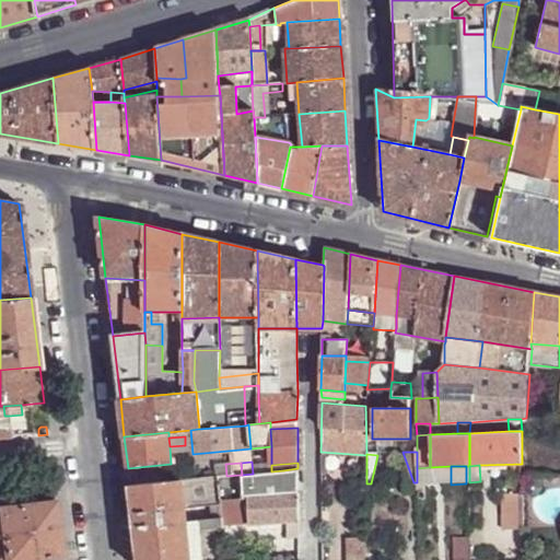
[(240,475),(242,499),(247,498),(286,496),(283,470),(271,471),(253,474),(242,475),(240,475)]
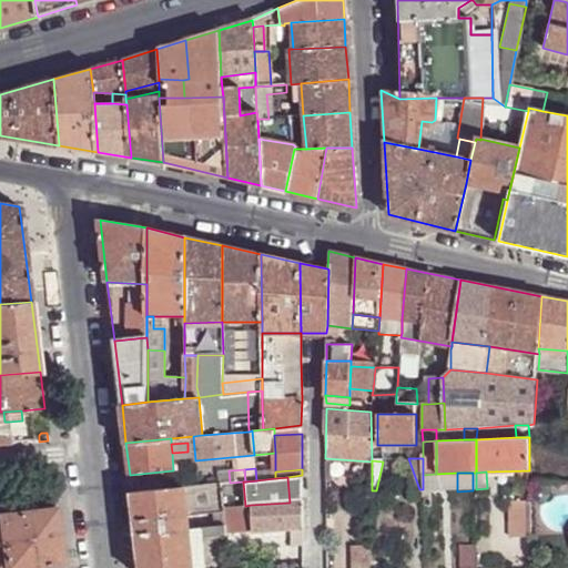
[(130,479),(132,494),(142,492),(142,486),(142,478),(130,479)]
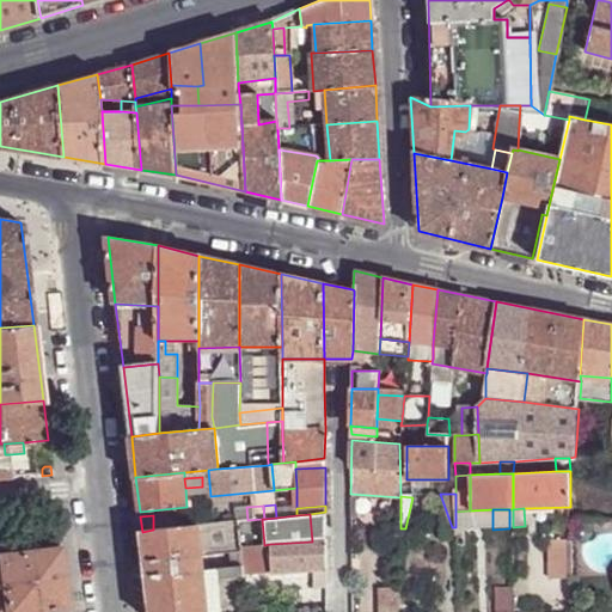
[(239,521),(240,546),(264,545),(262,519),(248,520),(239,521)]
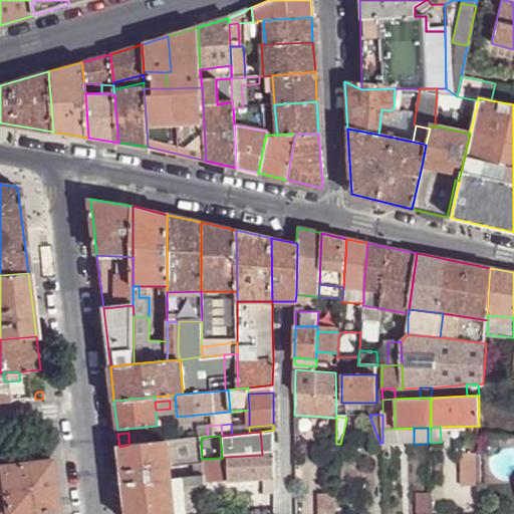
[(170,466),(203,463),(202,459),(201,438),(179,440),(167,442),(170,466)]
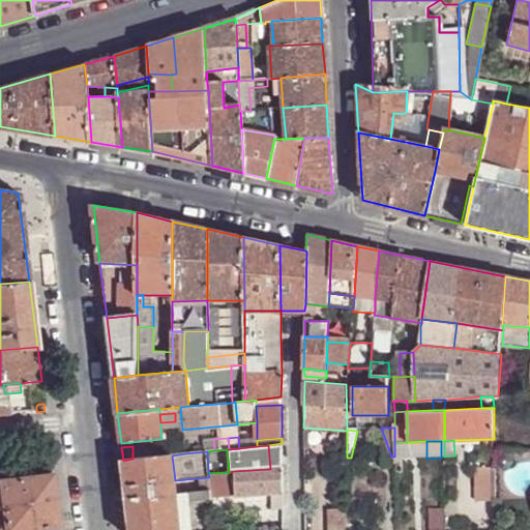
[(123,461),(130,529),(179,529),(176,491),(175,480),(172,455),(141,459),(133,459),(123,461)]
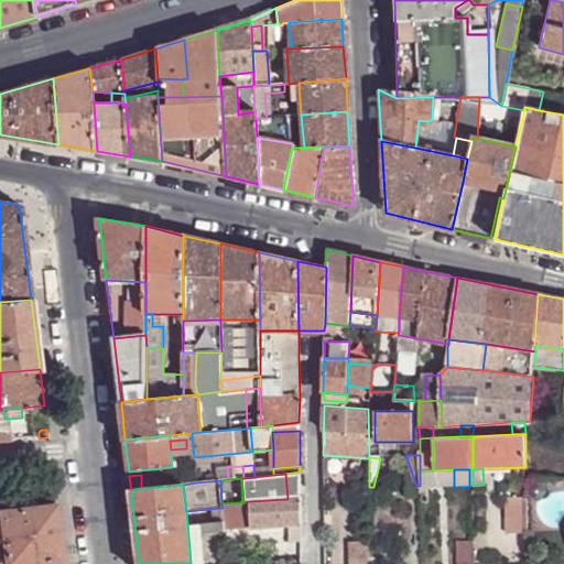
[(54,505),(52,486),(26,490),(28,508),(54,505)]
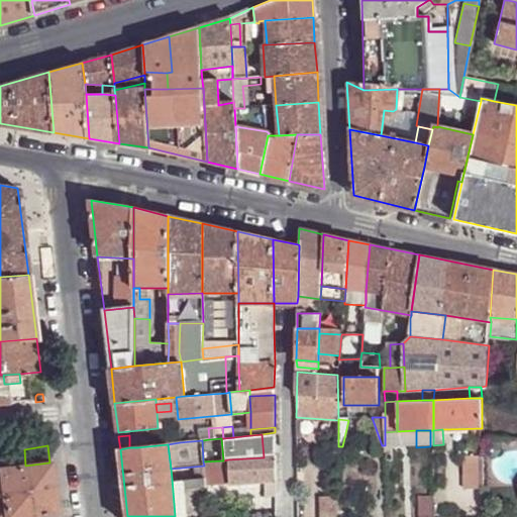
[(264,457),(228,459),(228,468),(229,484),(276,481),(275,456),(264,457)]
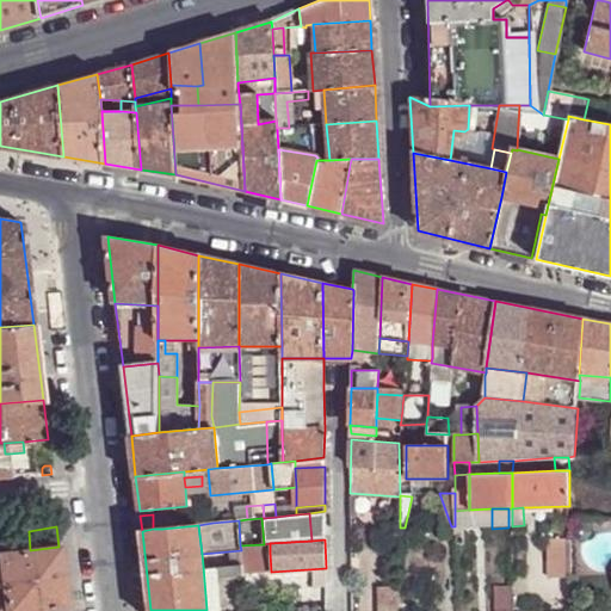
[(566,578),(563,541),(545,542),(548,579),(566,578)]
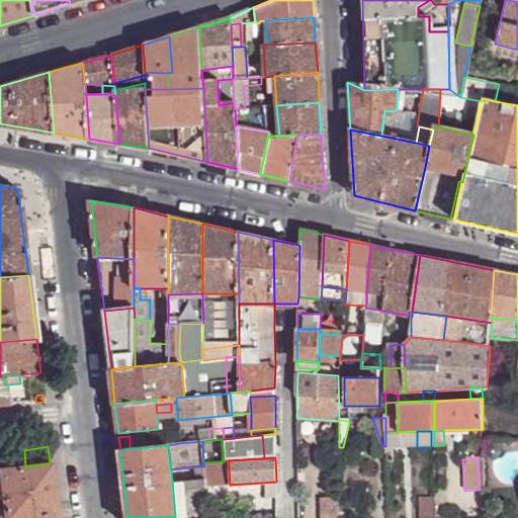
[(205,476),(206,487),(222,485),(221,468),(229,468),(229,460),(224,461),(203,462),(204,466),(205,476)]
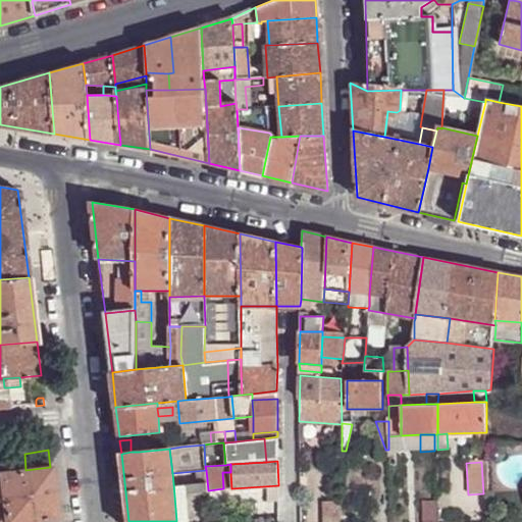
[(53,490),(50,467),(25,470),(0,473),(0,474),(4,521),(13,521),(32,520),(57,517),(53,490)]
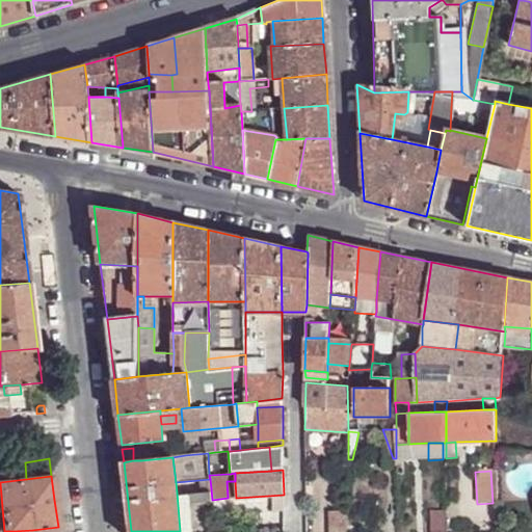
[(228,498),(236,498),(235,481),(227,481),(228,498)]
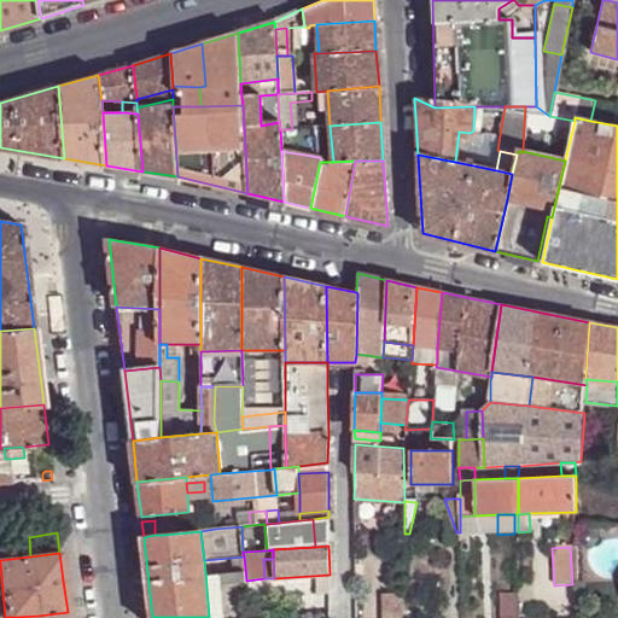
[(205,572),(209,617),(250,617),(246,581),(245,567),(205,572)]
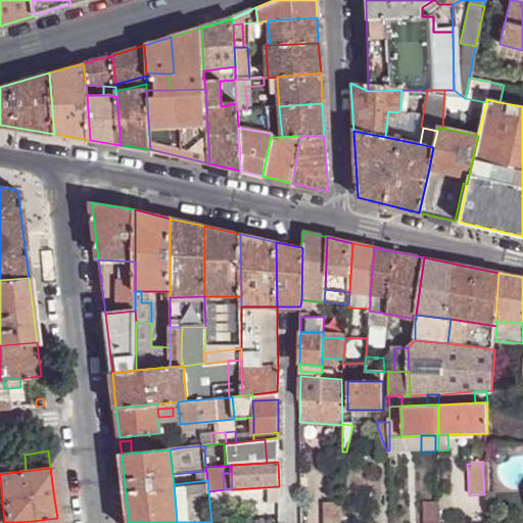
[(321,522),(341,522),(341,502),(321,503),(321,522)]
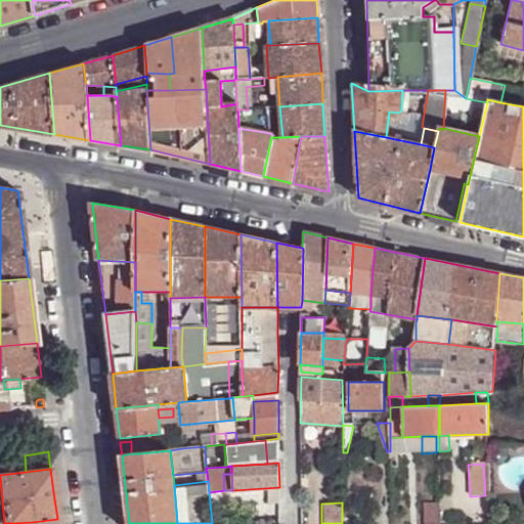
[(421,523),(435,523),(435,505),(421,506),(421,523)]
